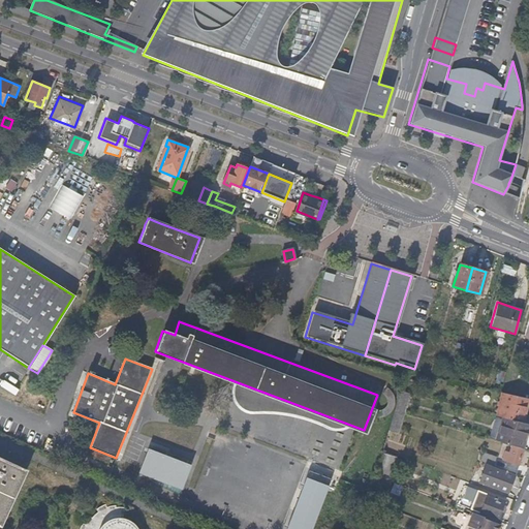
[(374,409),(372,408),(369,416),(376,418),(380,416),(385,415),(390,412),(392,410),(393,406),(394,403),(394,400),(393,397),(392,394),(389,391),(384,387),(381,394),(384,397),(385,399),(385,400),(385,402),(384,405),(383,407),(382,408),(380,409),(377,410),(374,409)]
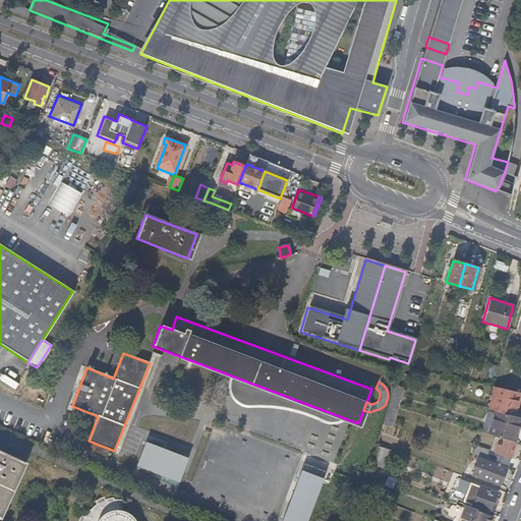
[(402,387),(393,384),(388,403),(396,406),(402,387)]
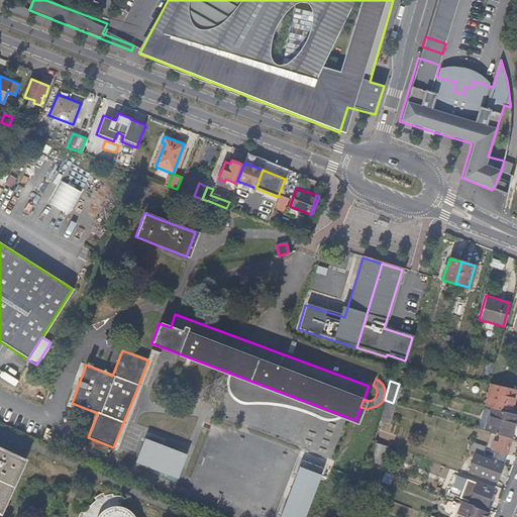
[(516,389),(492,383),(485,406),(491,408),(510,412),(516,389)]
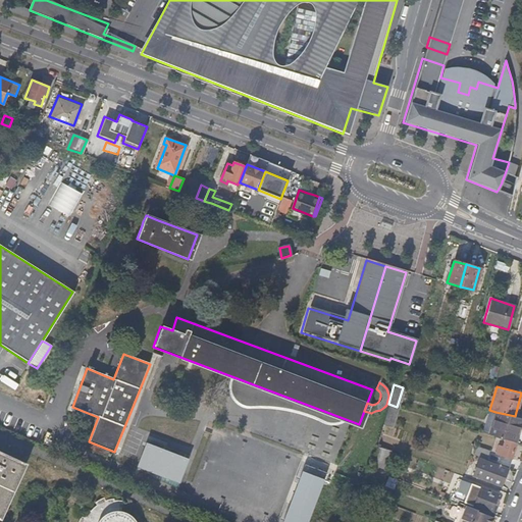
[(397,407),(388,404),(383,423),(390,426),(397,407)]
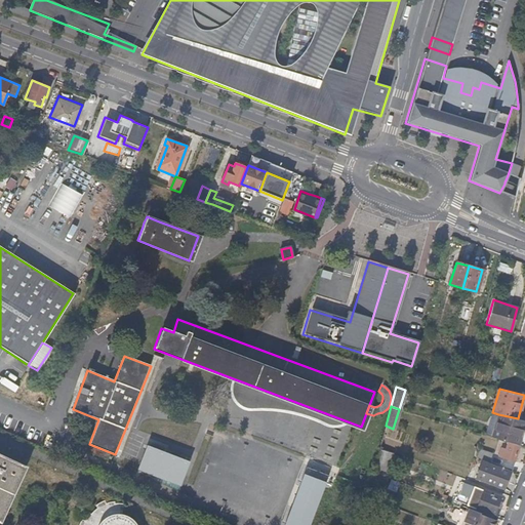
[(518,418),(498,414),(492,437),(507,441),(517,444),(524,420),(518,418)]
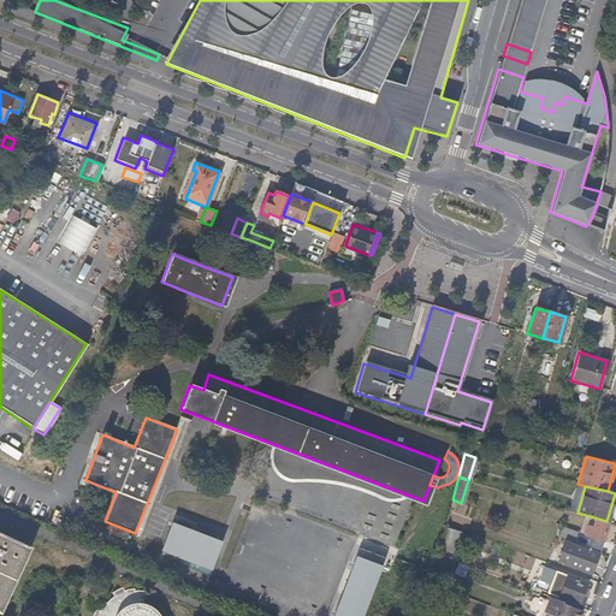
[(604,542),(610,522),(606,521),(594,517),(592,527),(587,526),(585,535),(604,542)]
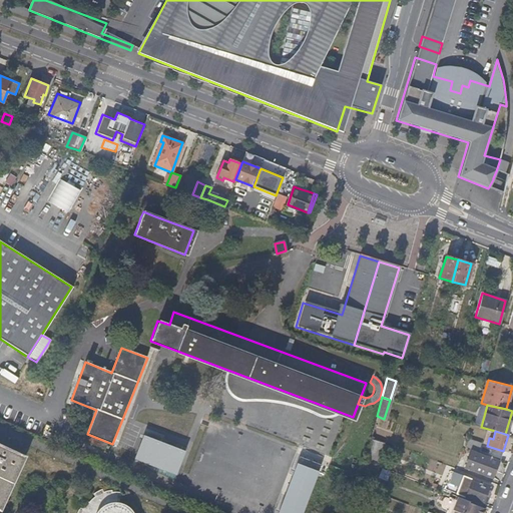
[(143,436),(135,459),(176,474),(185,451),(143,436)]
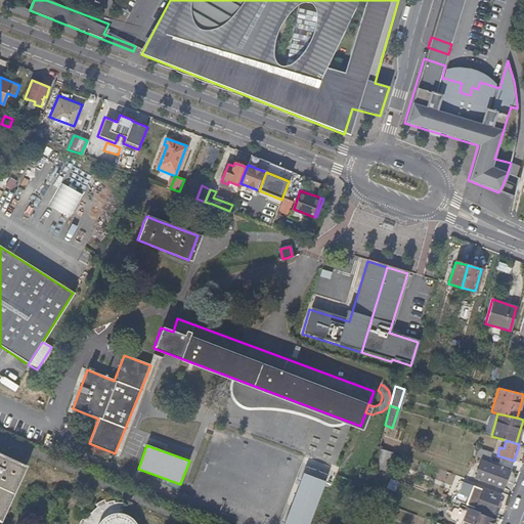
[(490,452),(480,449),(477,456),(488,461),(490,452)]
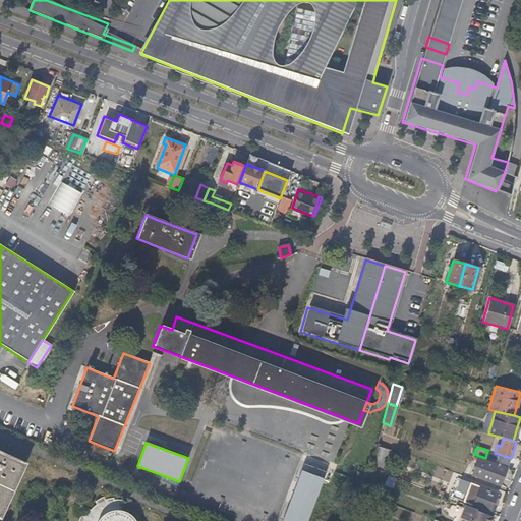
[(0,512),(24,461),(0,450),(0,512)]
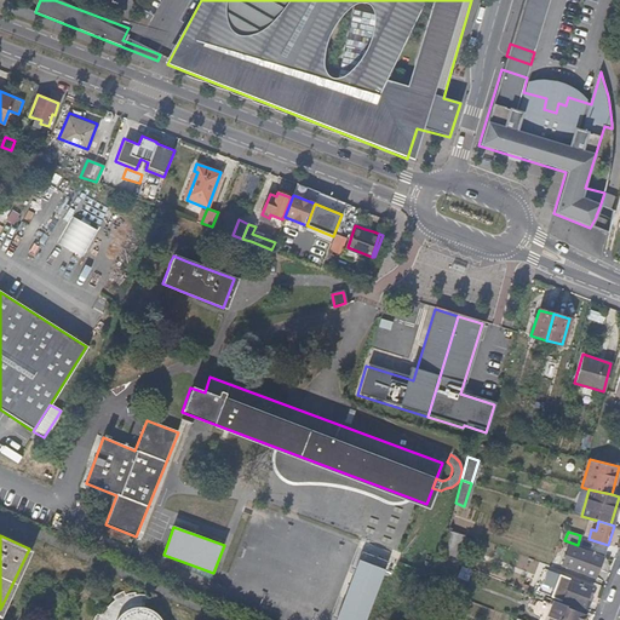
[(573,568),(579,549),(570,546),(563,564),(573,568)]
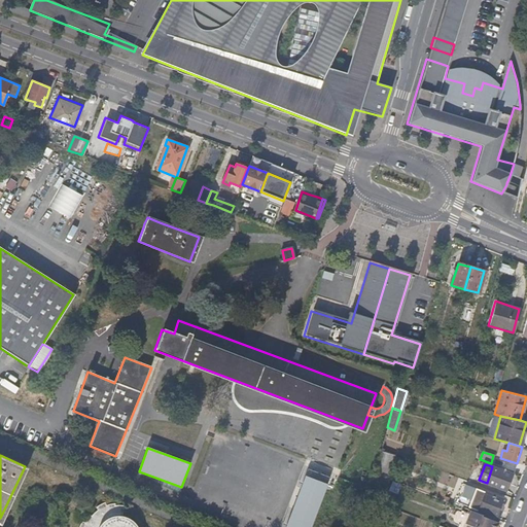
[(512,475),(492,466),(487,483),(505,491),(512,475)]
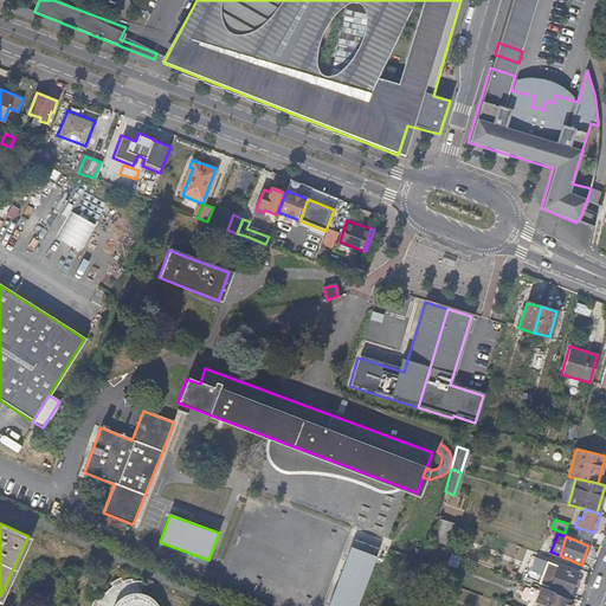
[(359,605),(379,558),(353,548),(329,605),(359,605)]
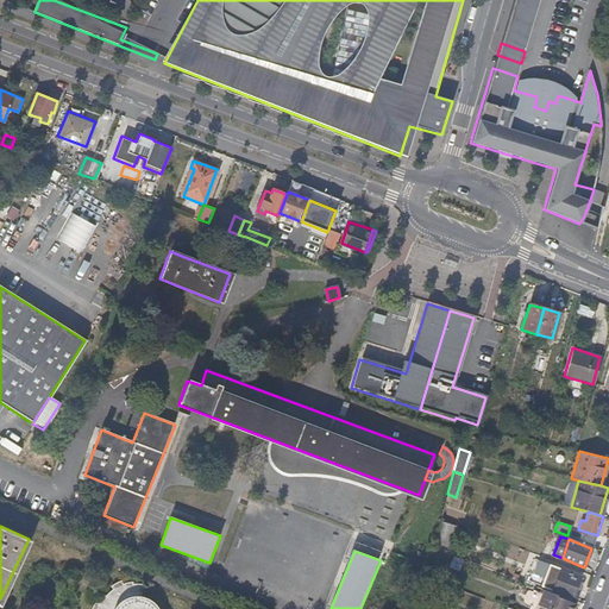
[(579,577),(550,565),(542,586),(572,597),(579,577)]
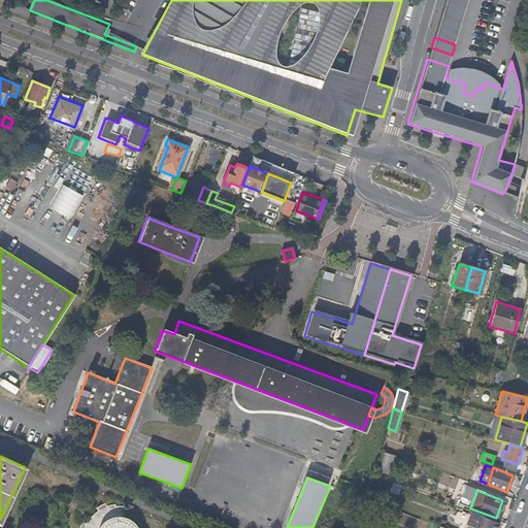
[(80,522),(77,527),(131,527),(129,526),(126,524),(121,521),(124,507),(119,505),(118,503),(114,505),(112,502),(105,506),(105,504),(97,508),(97,510),(90,517),(89,516),(83,523),(80,522)]
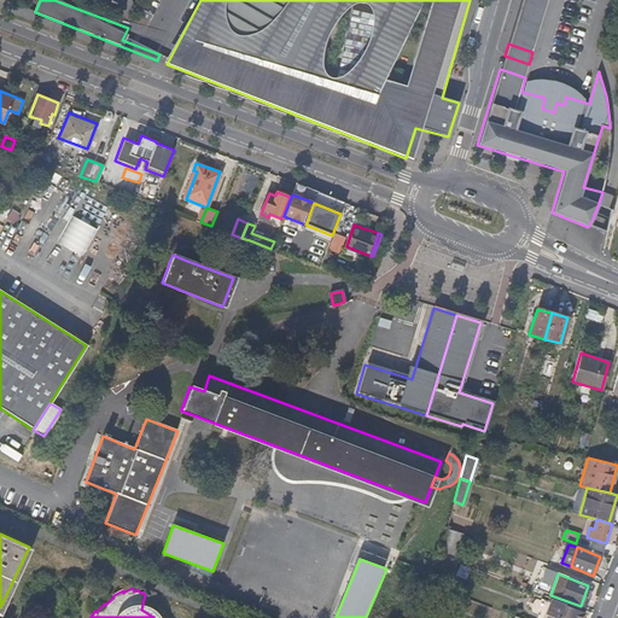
[(564,604),(552,599),(546,614),(555,617),(582,617),(584,612),(564,604)]
